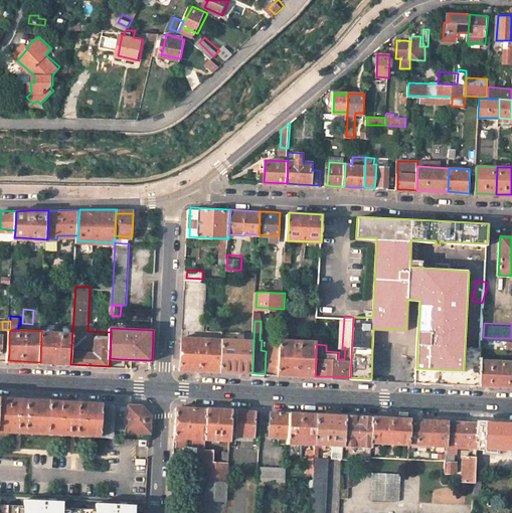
[(72,332),(45,331),(41,331),(40,362),(47,363),(70,364),(72,332)]
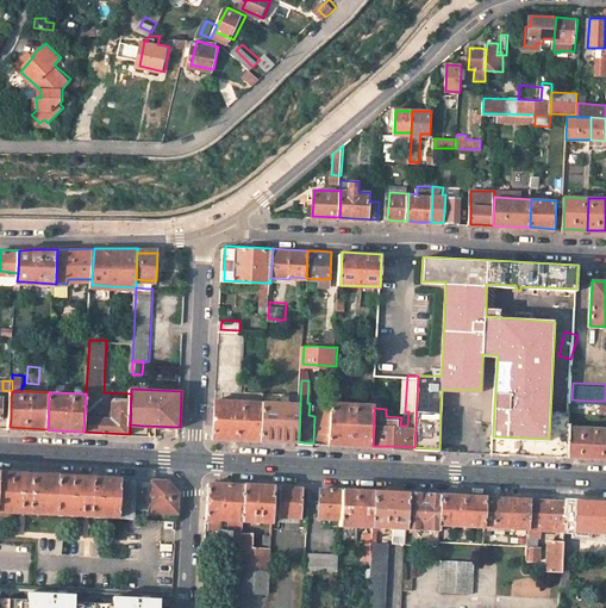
[(262,440),(264,399),(217,397),(216,438),(245,439),(262,440)]
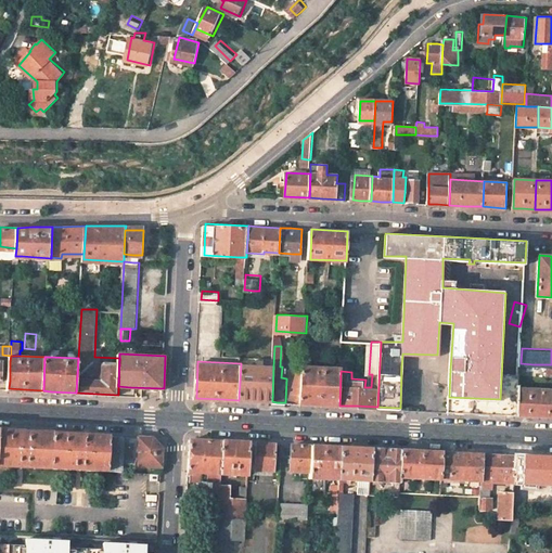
[(273,365),(241,363),(239,400),(251,400),(272,401),(273,365)]
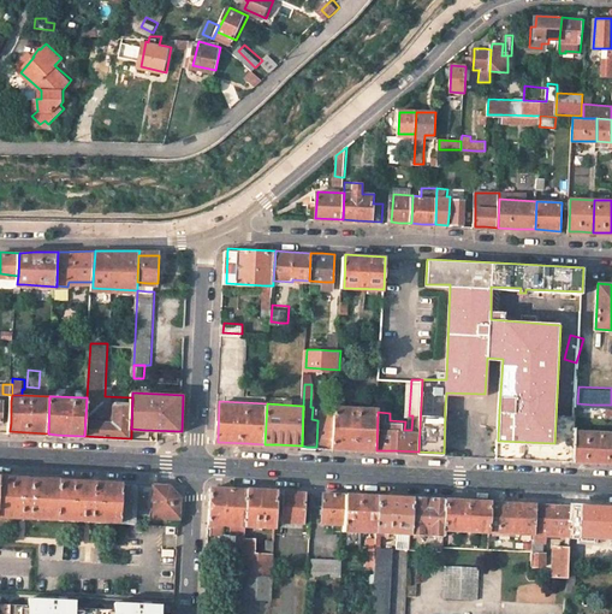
[(592,405),(577,403),(576,413),(592,414),(592,405)]
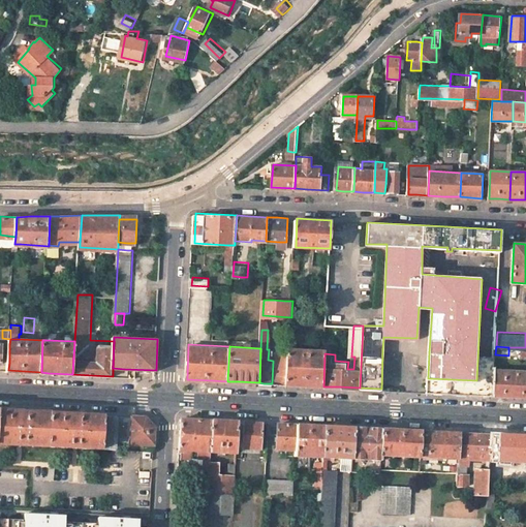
[(289,347),(289,350),(287,384),(296,384),(323,386),(325,353),(326,349),(289,347)]
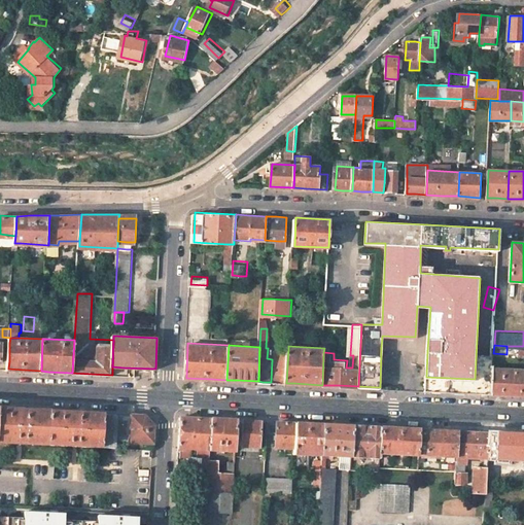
[(276,348),(276,359),(274,382),(286,383),(288,349),(276,348)]
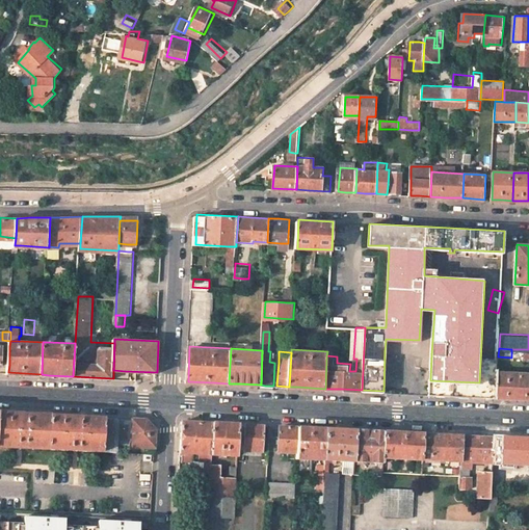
[(528,374),(498,372),(497,397),(523,399),(528,399),(528,374)]
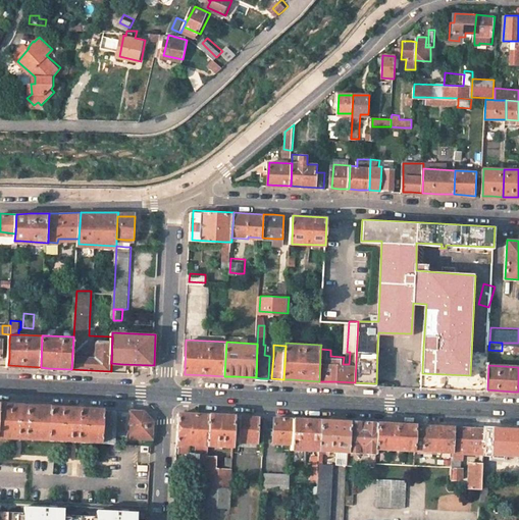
[(0,436),(103,442),(105,409),(70,407),(31,405),(0,403),(0,436)]
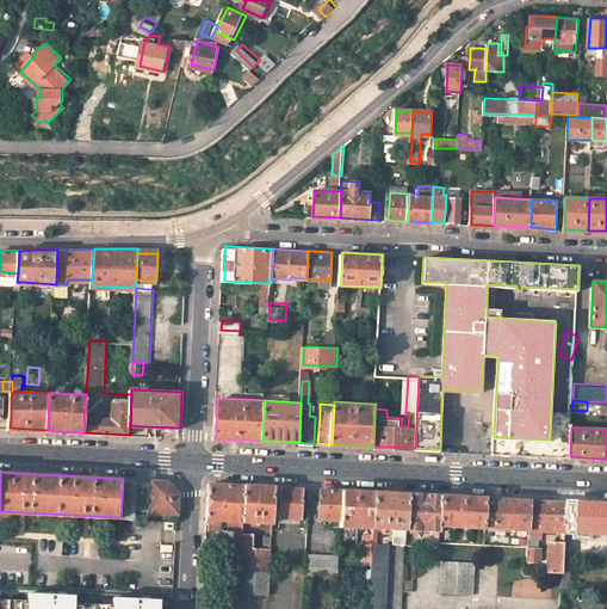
[(137,479),(123,479),(121,517),(136,518),(136,509),(137,479)]
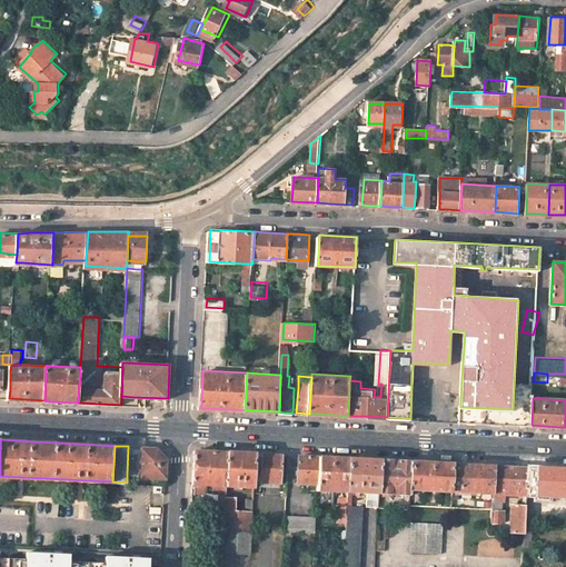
[(144,447),(128,446),(127,474),(142,475),(144,447)]
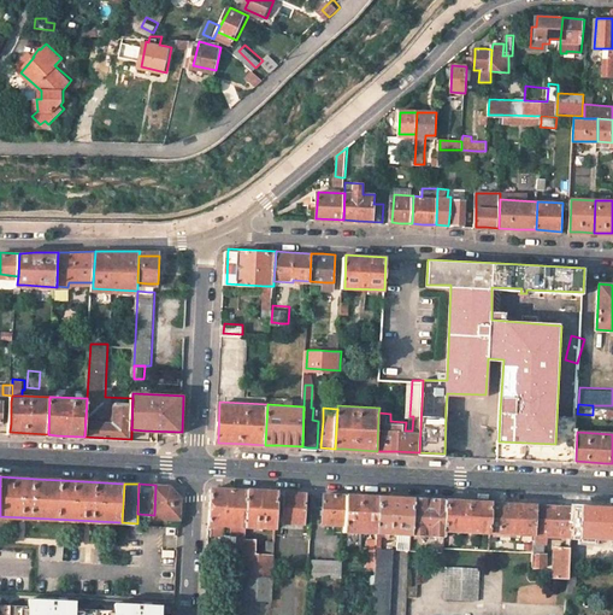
[(163,485),(155,485),(154,515),(181,516),(182,496),(172,486),(163,485)]
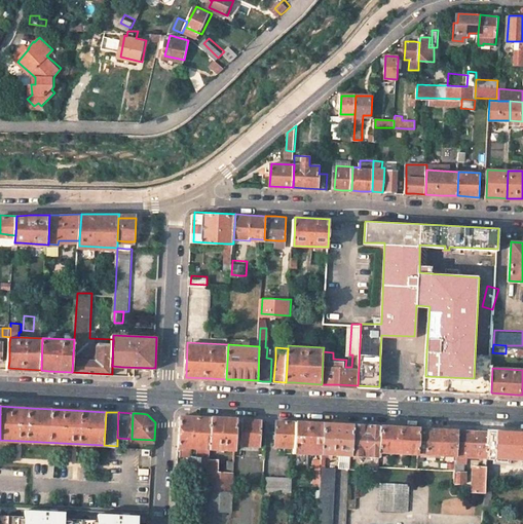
[(211,448),(213,417),(197,416),(181,415),(180,453),(189,453),(190,447),(199,447),(199,454),(211,454),(211,448)]
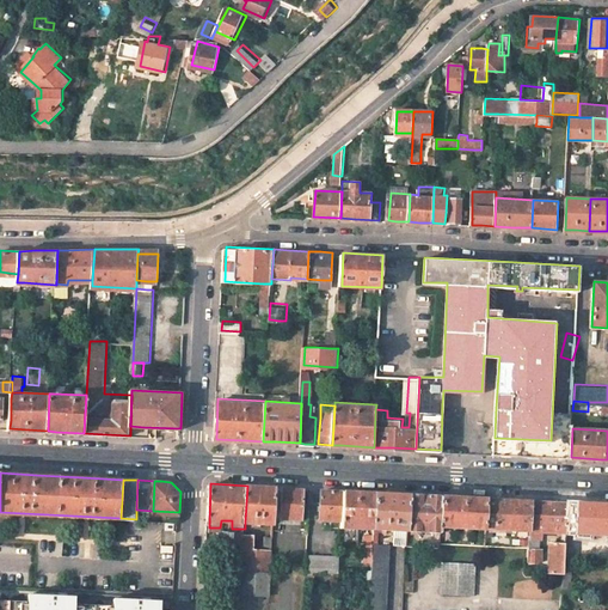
[(275,523),(276,511),(276,502),(277,487),(264,487),(247,486),(245,522),(275,523)]
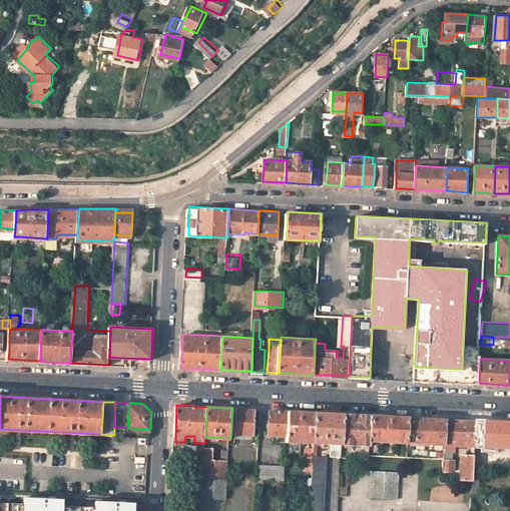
[(247,409),(232,408),(231,421),(237,422),(237,432),(255,433),(256,409),(247,409)]
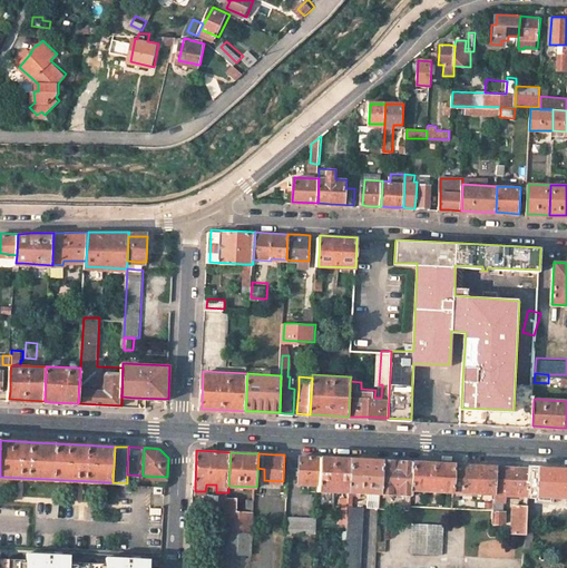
[(321,482),(322,457),(312,456),(302,456),(300,481),(321,482)]
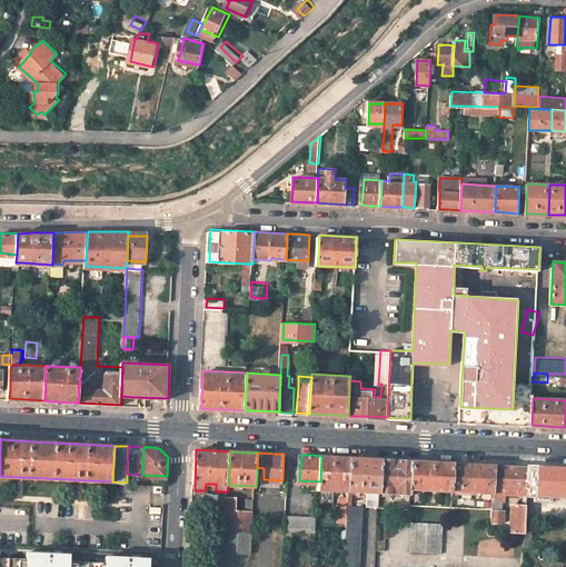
[(341,457),(321,456),(320,481),(320,489),(351,490),(353,457),(341,457)]
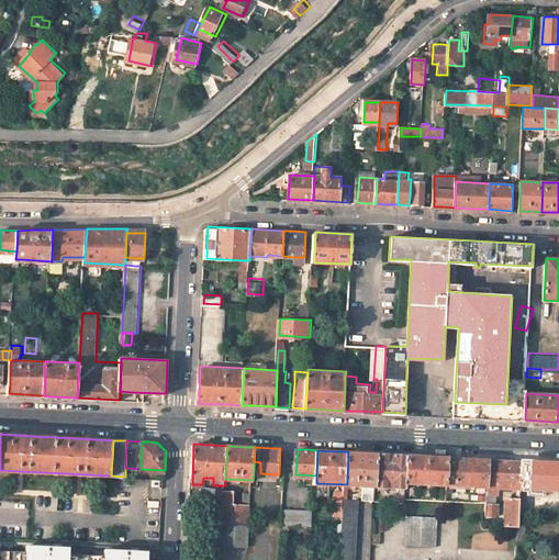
[(377,485),(379,454),(369,452),(361,452),(348,451),(347,484),(350,484),(373,485),(377,485)]
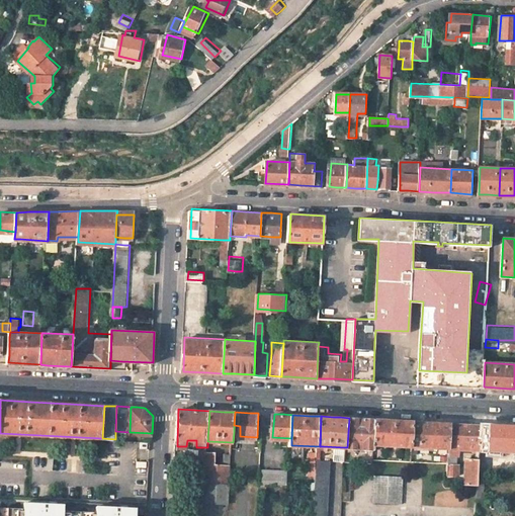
[(375,444),(376,419),(364,419),(349,418),(347,447),(374,448),(375,444)]
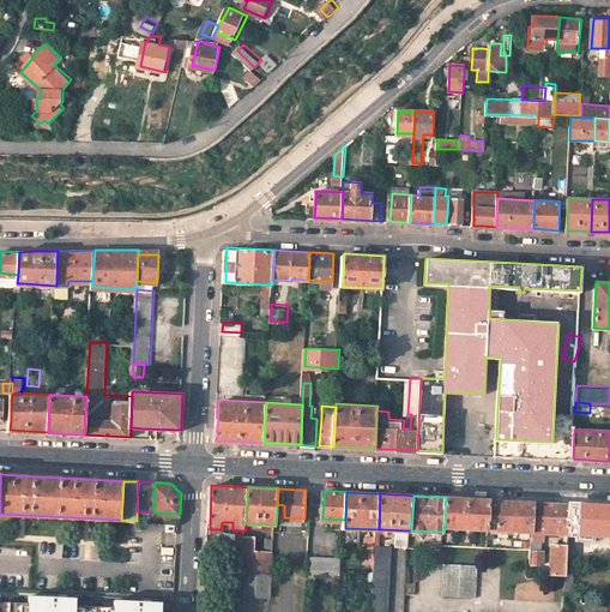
[(479,498),(446,497),(445,527),(485,529),(489,529),(490,499),(479,498)]
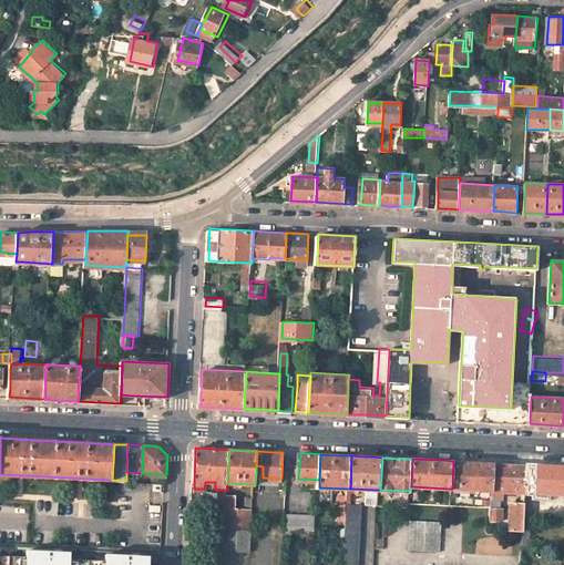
[(452,496),(455,497),(464,497),(464,489),(494,491),(495,463),(484,462),(453,461),(452,489),(452,496)]
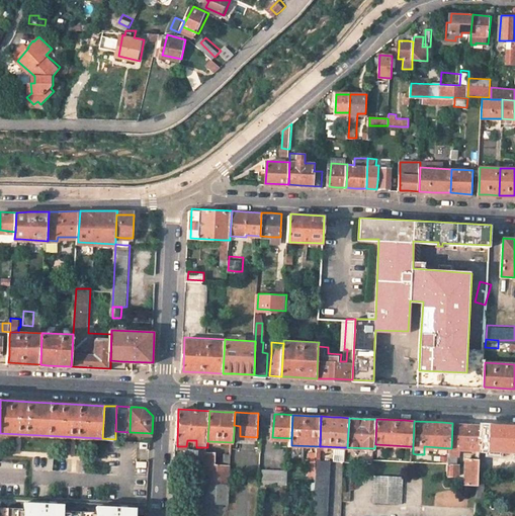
[(455,445),(459,445),(482,446),(483,424),(475,424),(452,423),(451,448),(450,473),(460,473),(461,461),(458,461),(459,453),(456,453),(456,448),(454,448),(455,445)]
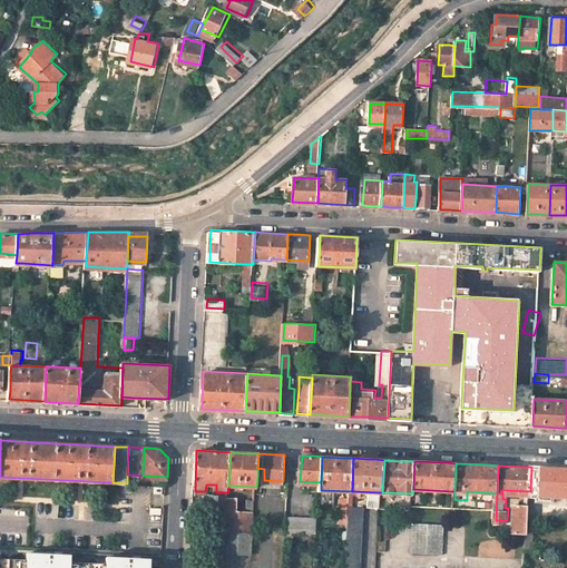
[(228,497),(227,501),(225,552),(253,554),(255,512),(247,511),(238,511),(240,497),(228,497)]
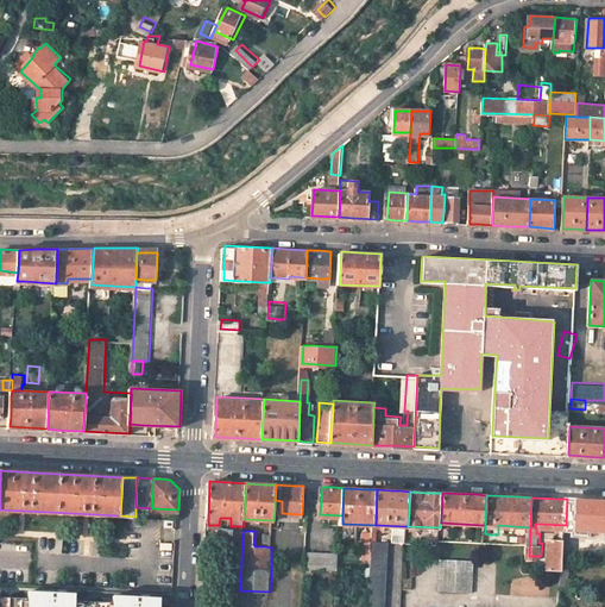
[(404,532),(397,531),(397,540),(407,542),(408,532),(404,532)]
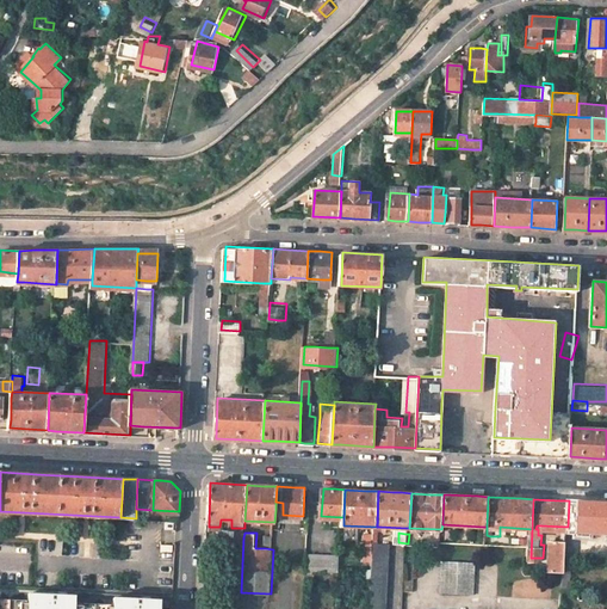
[(567,541),(552,540),(550,571),(565,571),(565,559),(567,541)]
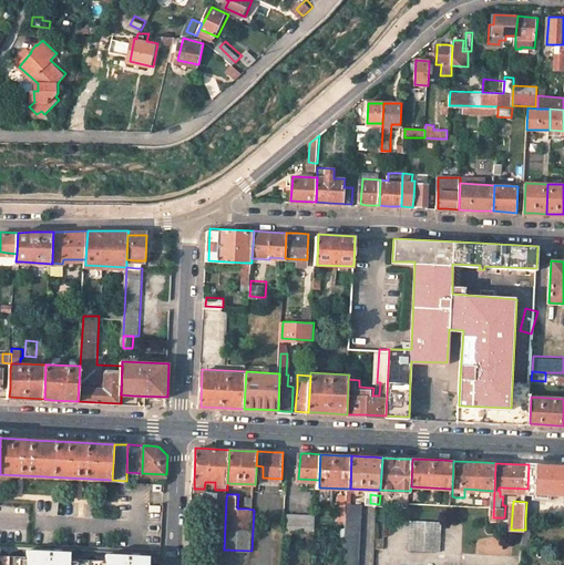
[(348,513),(346,564),(361,564),(365,503),(352,502),(349,502),(348,513)]
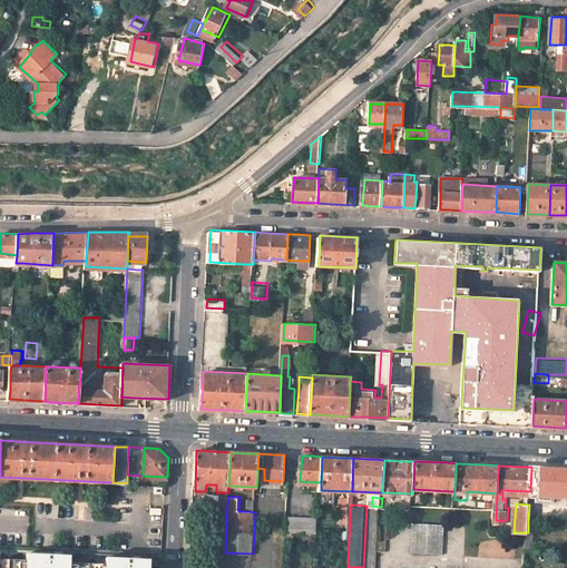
[(566,512),(551,511),(551,520),(566,521),(566,512)]
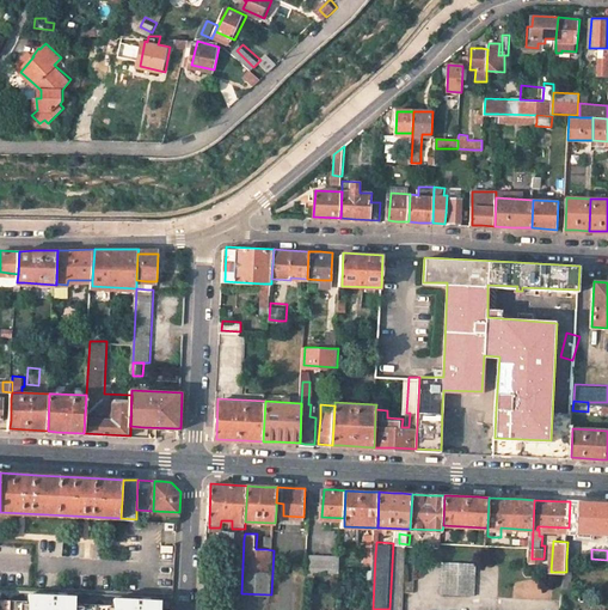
[(309,553),(308,572),(314,572),(342,573),(343,554),(309,553)]
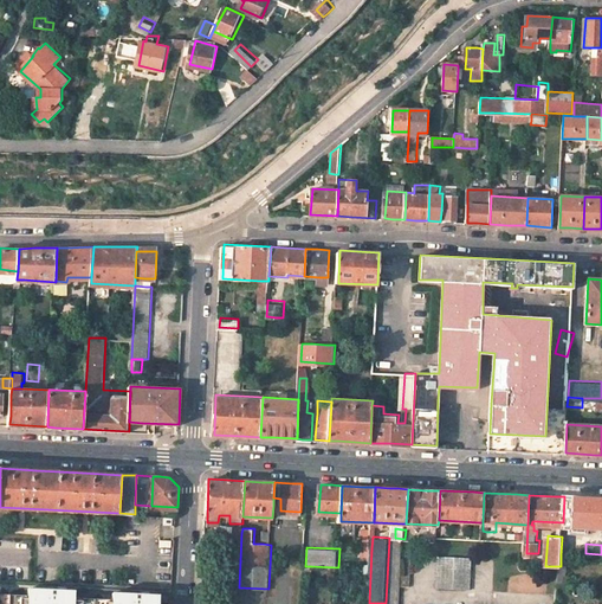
[(561,554),(561,566),(560,585),(568,585),(570,556),(561,554)]
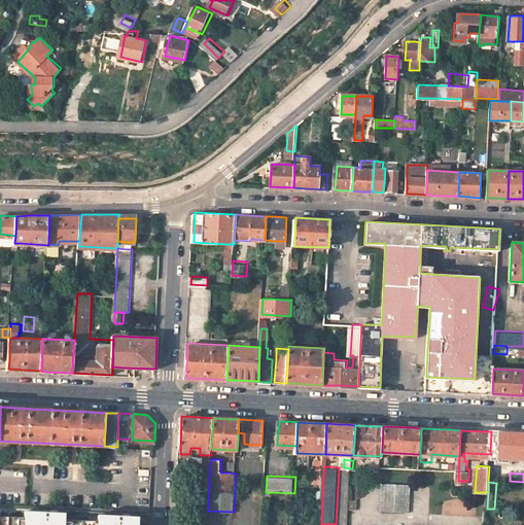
[(412,484),(384,483),(383,510),(411,512),(412,484)]
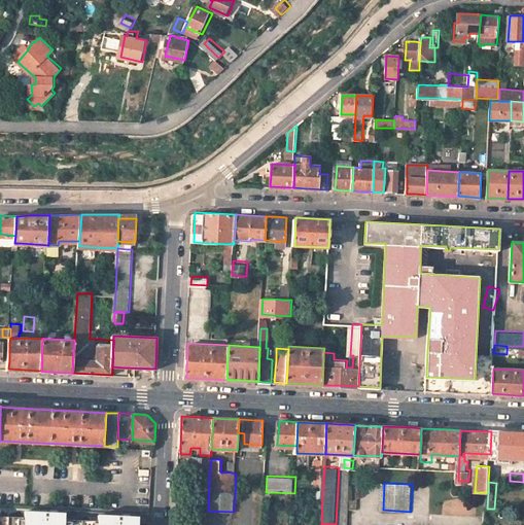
[(15,524),(16,508),(0,506),(0,524),(15,524)]
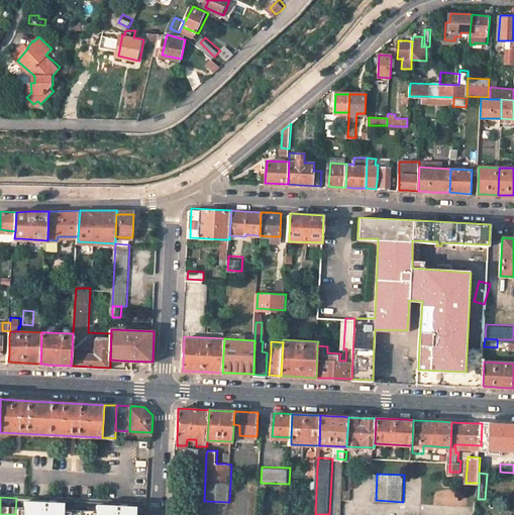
[(146,514),(147,504),(16,498),(15,514),(146,514)]
